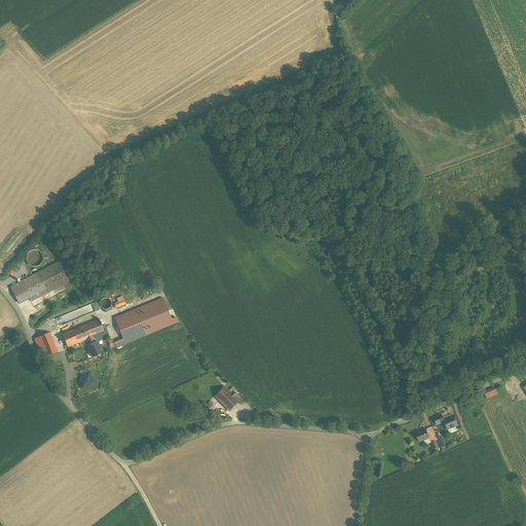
[(26,259),(27,261),(29,264),(31,266),(34,267),(37,266),(40,265),(42,262),(43,259),(42,256),(41,253),(39,252),(37,251),(34,250),(32,251),(29,252),(28,254),(27,256),(26,259)]
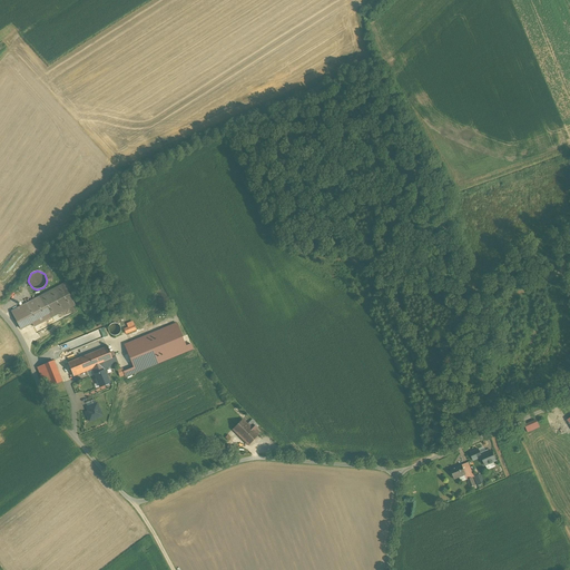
[(67,282),(64,284),(69,296),(74,294),(67,282)]
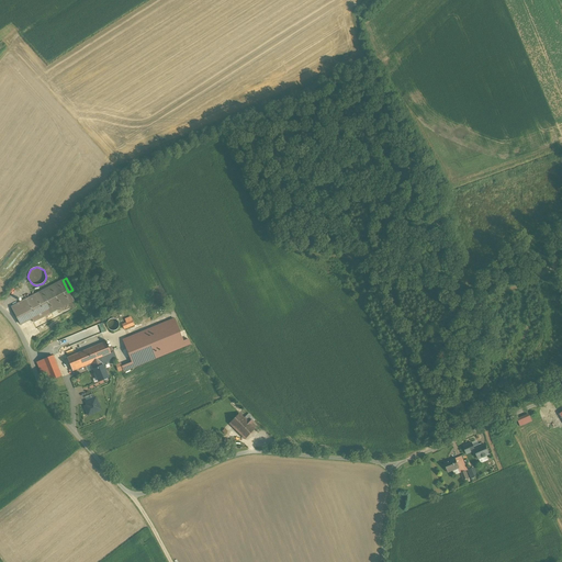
[(63,280),(11,307),(21,325),(32,318),(34,323),(74,301),(68,292),(63,280)]
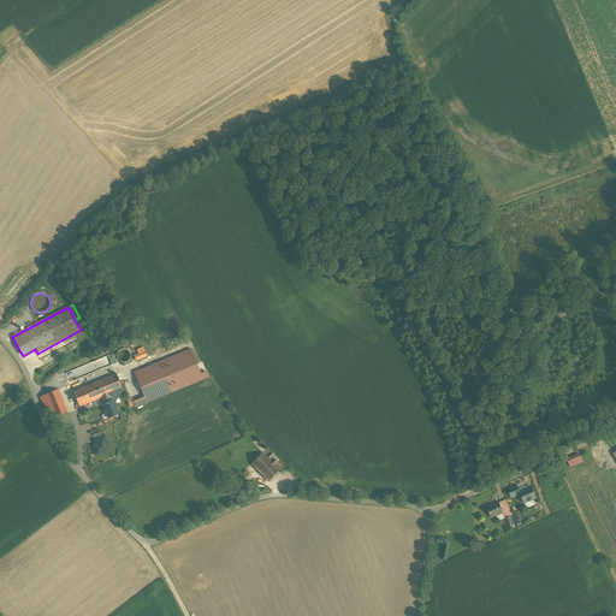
[(117,356),(117,359),(119,361),(122,362),(124,363),(126,362),(129,361),(130,359),(131,356),(130,354),(129,351),(126,350),(124,349),(122,350),(119,351),(118,354),(117,356)]
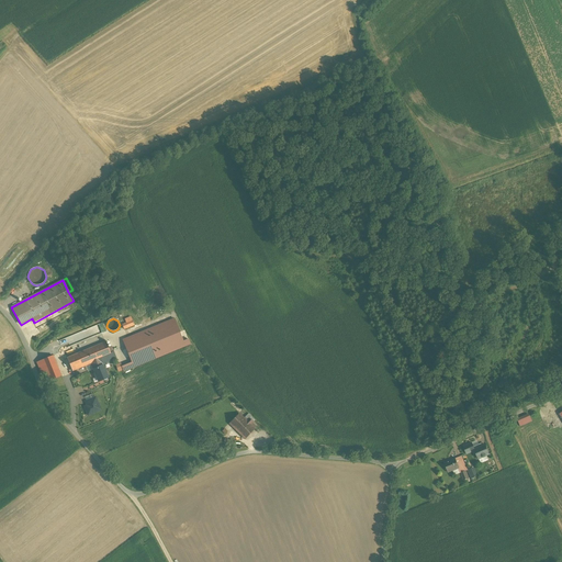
[(183,341),(173,319),(123,340),(132,362),(134,368),(184,346),(183,341)]
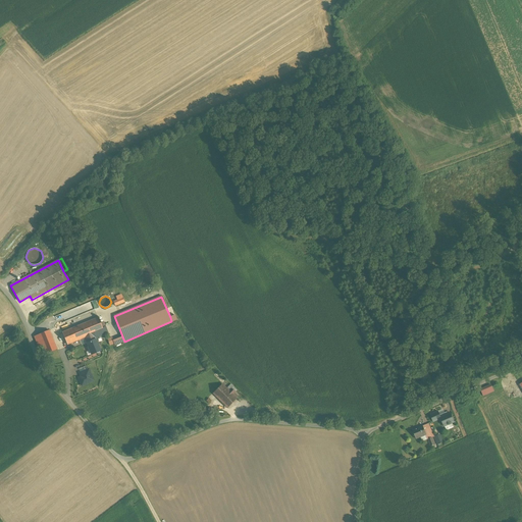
[(62,332),(67,345),(85,337),(94,334),(103,330),(103,329),(100,323),(98,317),(62,332)]
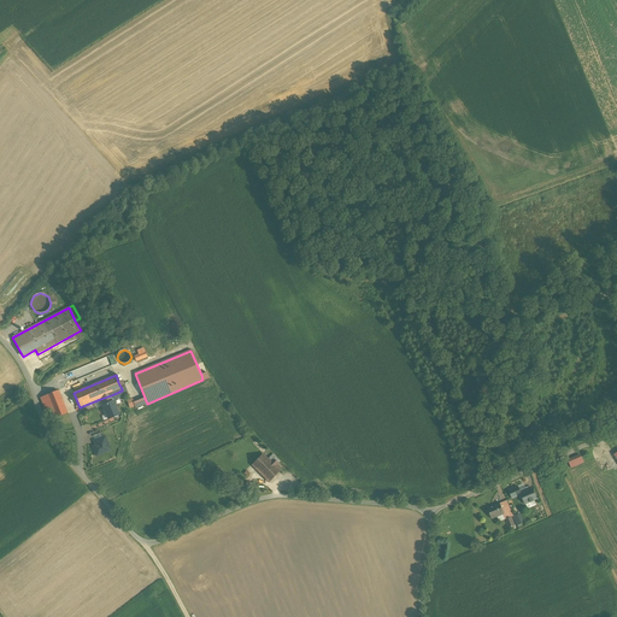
[(122,391),(111,395),(112,400),(128,394),(125,388),(122,389),(122,391)]
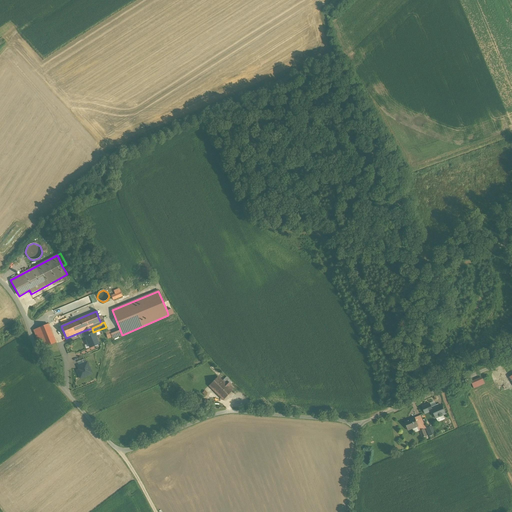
[(48,324),(38,328),(44,343),(46,347),(56,343),(48,324)]
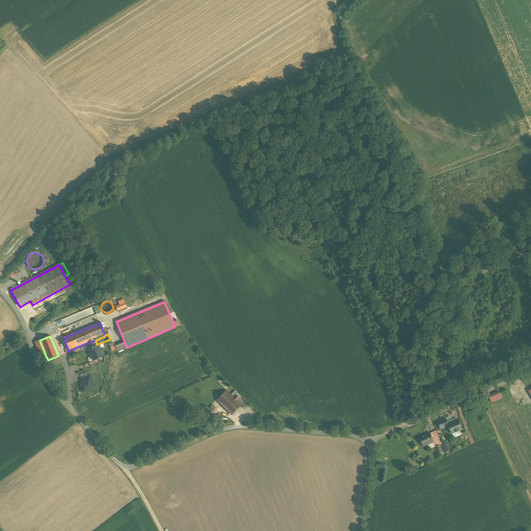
[(40,358),(46,356),(39,340),(34,342),(40,358)]
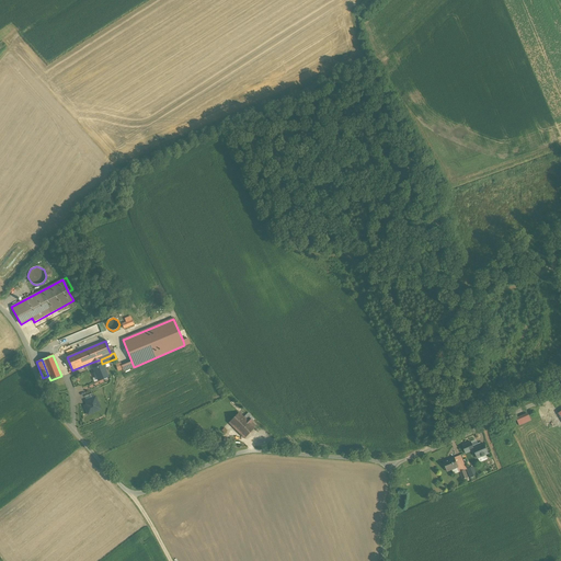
[(91,363),(93,369),(103,365),(102,364),(101,359),(91,363)]
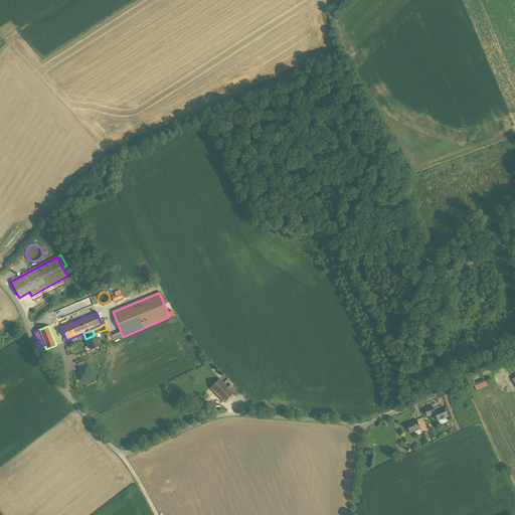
[(123,337),(121,332),(112,336),(114,340),(123,337)]
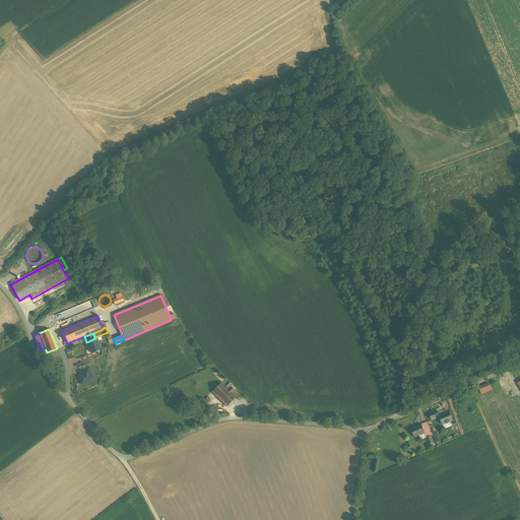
[(86,342),(87,345),(90,352),(91,353),(101,349),(95,338),(86,342)]
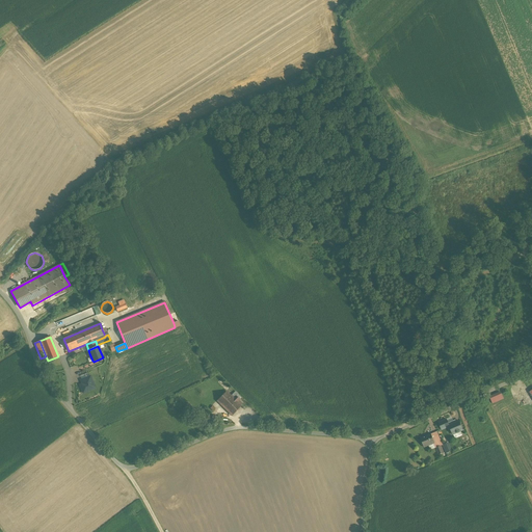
[(82,384),(80,386),(83,393),(91,390),(90,387),(94,386),(90,376),(89,377),(86,378),(82,380),(81,380),(81,382),(83,382),(82,384)]
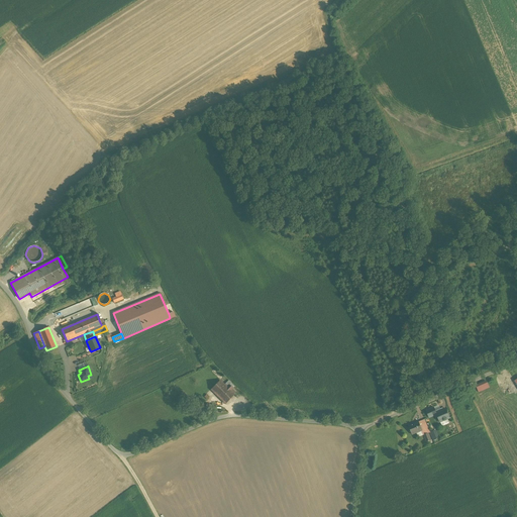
[(235,395),(221,382),(212,391),(226,404),(235,395)]
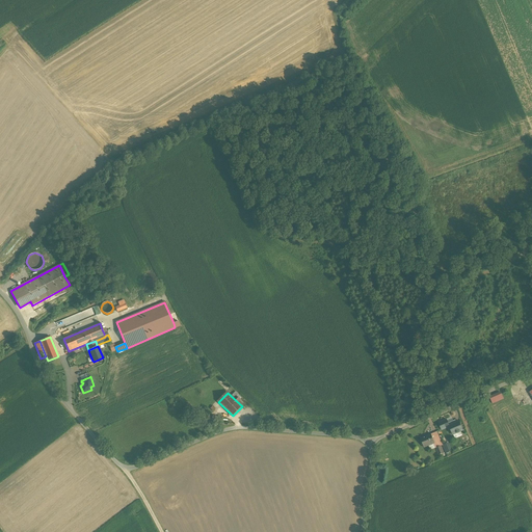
[(502,394),(493,399),(495,404),(504,399),(502,394)]
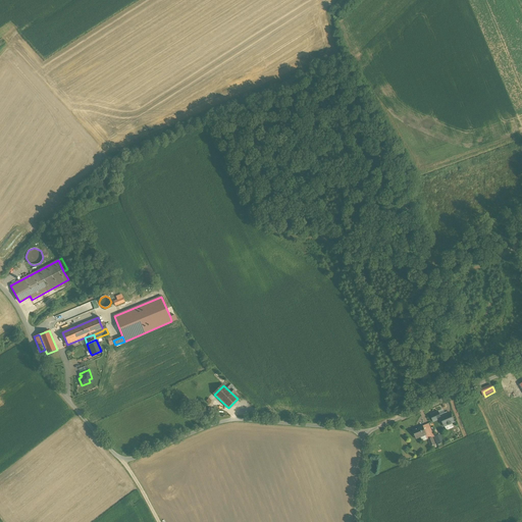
[(440,412),(432,415),(435,425),(445,421),(448,429),(457,425),(453,414),(442,418),(440,412)]
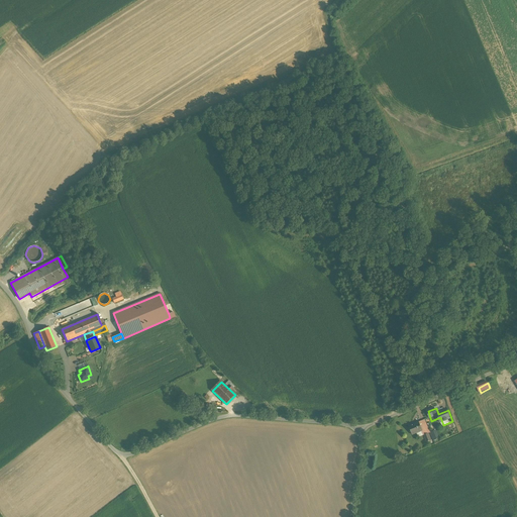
[(419,421),(409,425),(413,435),(423,431),(427,442),(431,440),(429,434),(430,433),(425,421),(420,423),(419,421)]
